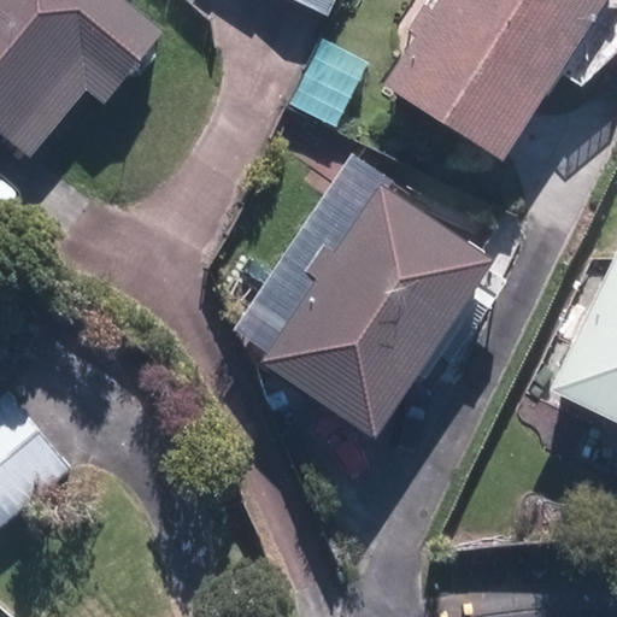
[(103,105),(164,35),(123,0),(0,0),(0,134),(30,160),(88,93),(103,105)]
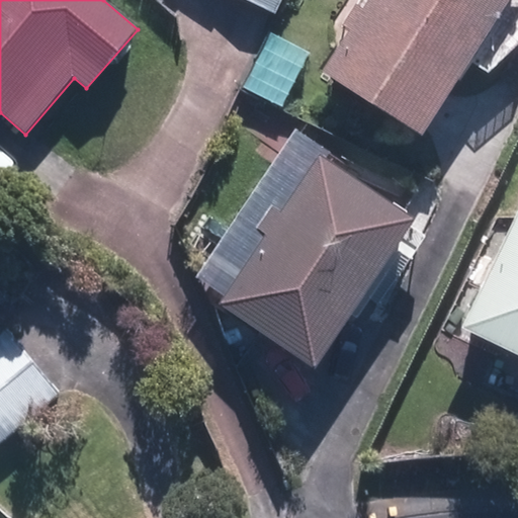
[(244,0),(275,15),(281,0),(244,0)]
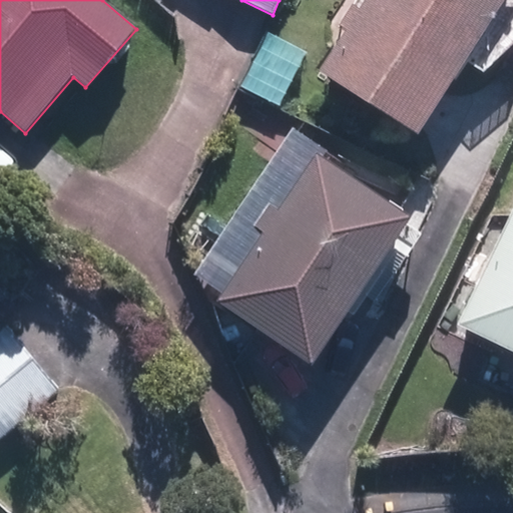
[(504,0),(366,0),(360,10),(355,7),(342,27),(347,30),(321,72),(420,134),(504,0)]
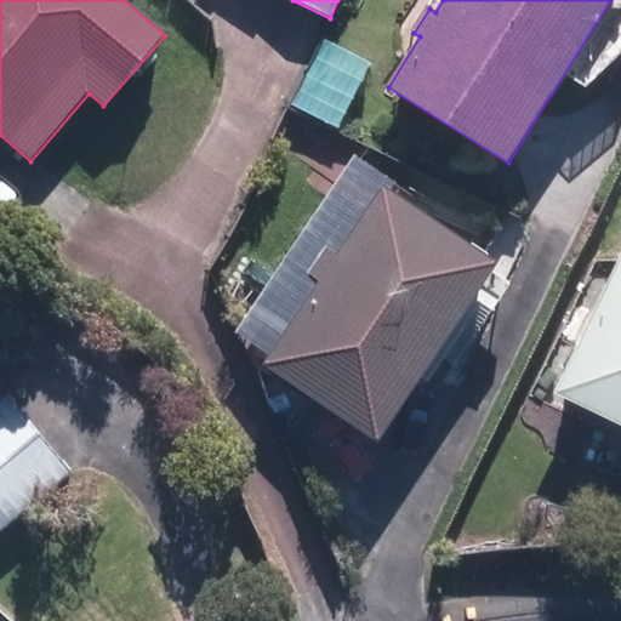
[(381,444),(496,265),(389,197),(398,183),(354,157),(238,337),(249,343),(241,354),(381,444)]
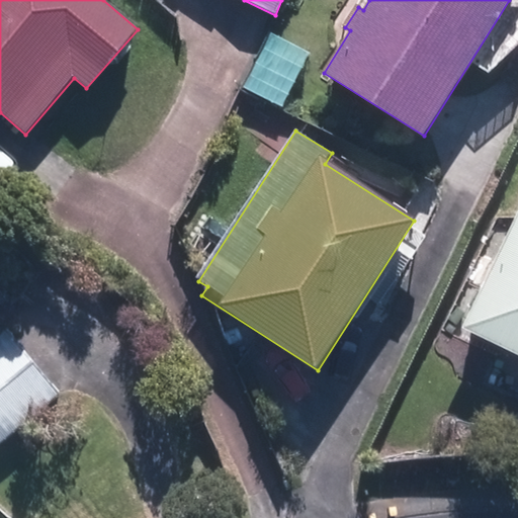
[(517,213),(463,327),(517,353),(517,213)]
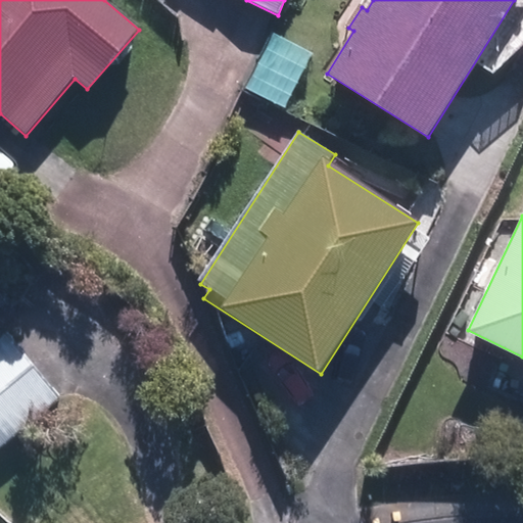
[(0,311),(10,303),(0,290),(0,311)]
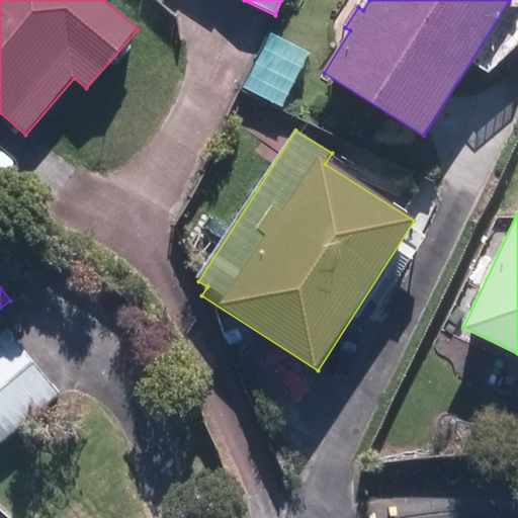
[(0,440),(61,395),(9,329),(0,335),(0,440)]
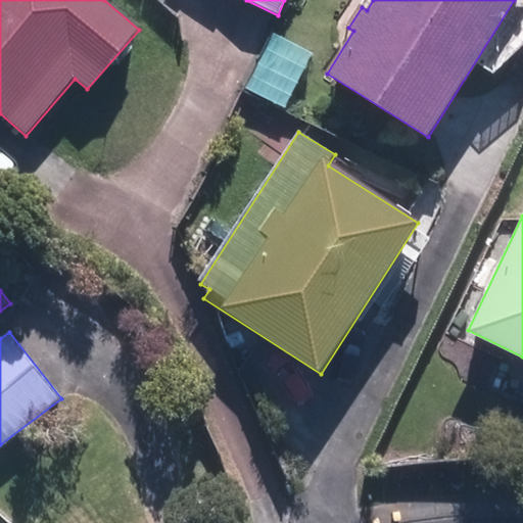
All buildings are outlined.
